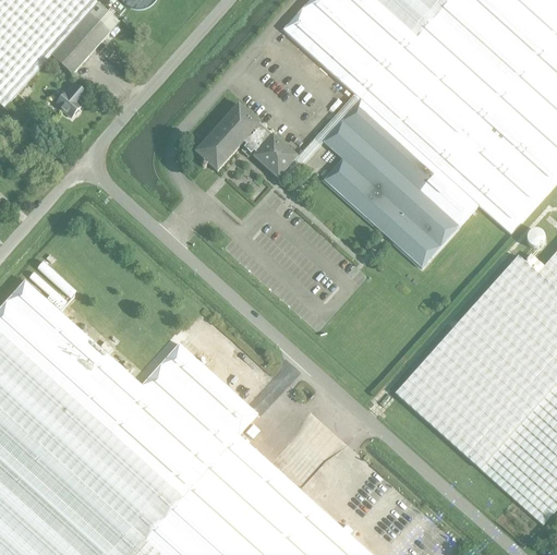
[(0,103),(3,107),(50,55),(46,50),(89,0),(0,0),(0,103)]
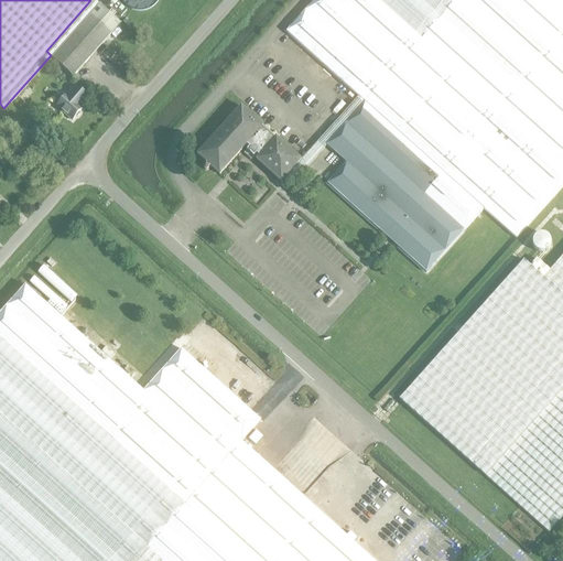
[(120,21),(97,0),(90,0),(46,51),(51,55),(73,74),(96,47),(120,21)]
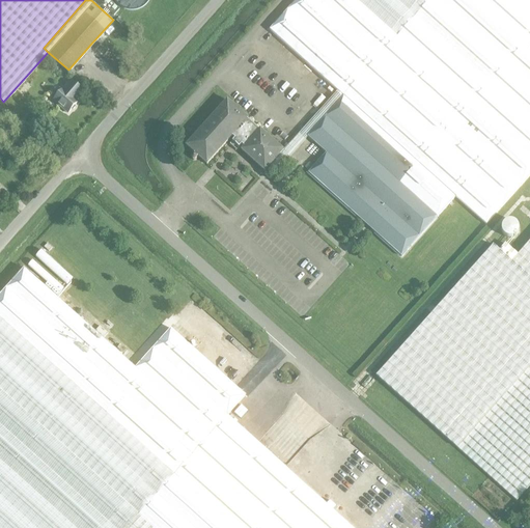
[(293,0),(269,27),(337,88),(284,147),(282,149),(272,161),(278,167),(307,134),(326,150),(307,170),(400,254),(454,194),(485,222),(529,171),(529,0),(293,0)]
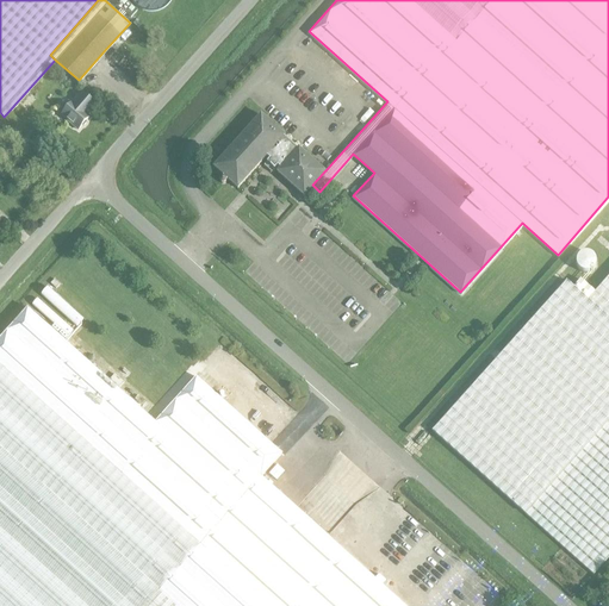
[(86,111),(94,101),(82,91),(74,100),(72,99),(61,112),(70,120),(70,122),(74,125),(75,125),(78,126),(81,123),(82,123),(86,119),(86,117),(89,113),(86,111)]
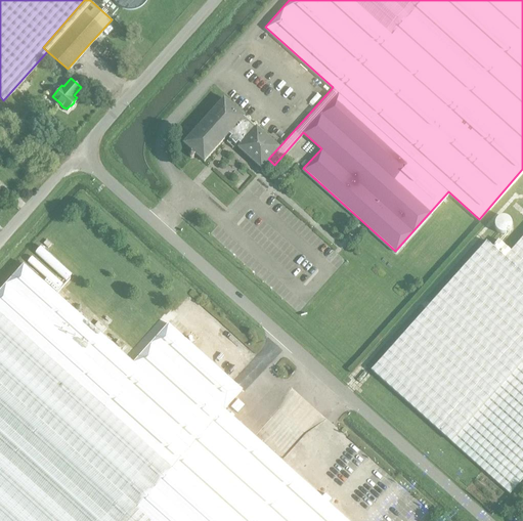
[(184,142),(191,148),(190,150),(188,152),(188,154),(189,155),(190,156),(192,155),(193,154),(195,152),(203,159),(202,159),(204,160),(228,132),(231,134),(226,139),(232,145),(237,140),(241,142),(237,145),(261,167),(268,159),(278,147),(255,127),(254,127),(243,117),(243,116),(222,97),(183,141),(184,142)]
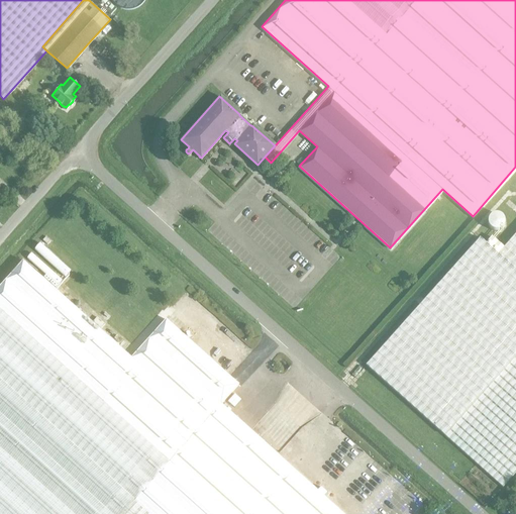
[(46,125),(42,130),(48,135),(53,130),(46,125)]
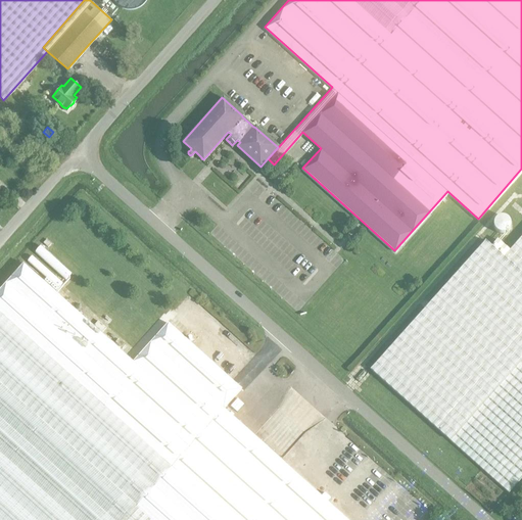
[(503,211),(491,222),(502,233),(513,223),(503,211)]
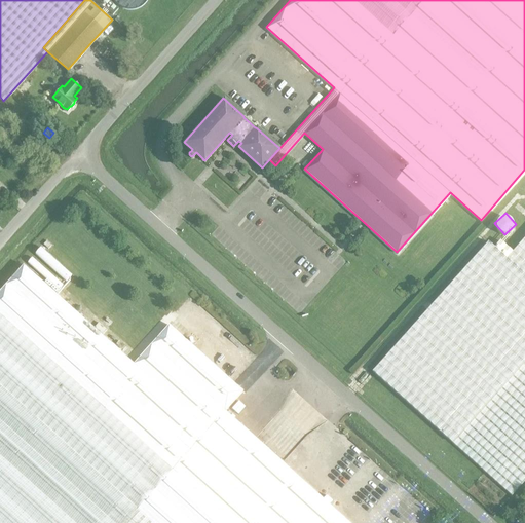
[(524,234),(512,250),(499,238),(494,245),(488,239),(373,368),(452,440),(524,358),(524,234)]
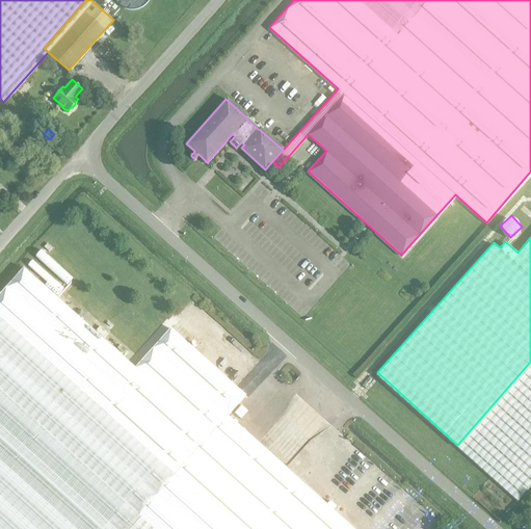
[(41,247),(35,254),(67,283),(72,275),(41,247)]
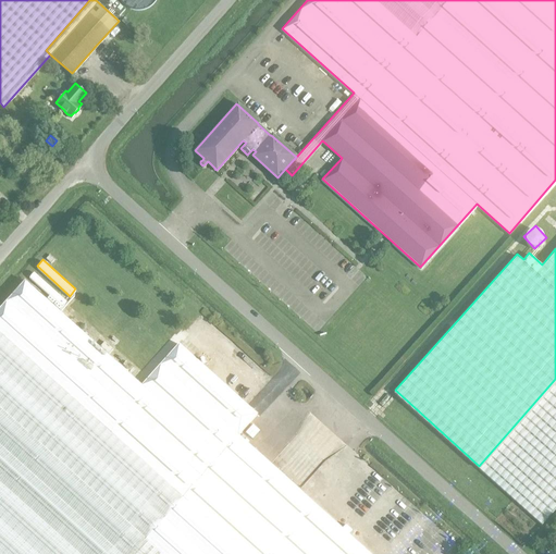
[(34,269),(28,275),(61,305),(66,298),(34,269)]
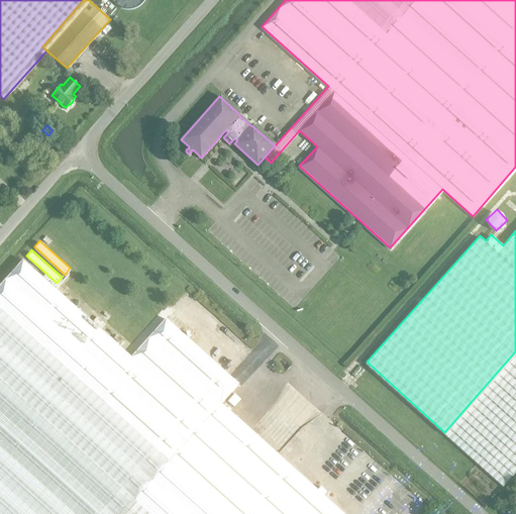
[(22,258),(0,283),(0,513),(345,513),(324,494),(327,491),(321,485),(317,489),(221,402),(238,382),(166,317),(131,355),(22,258)]
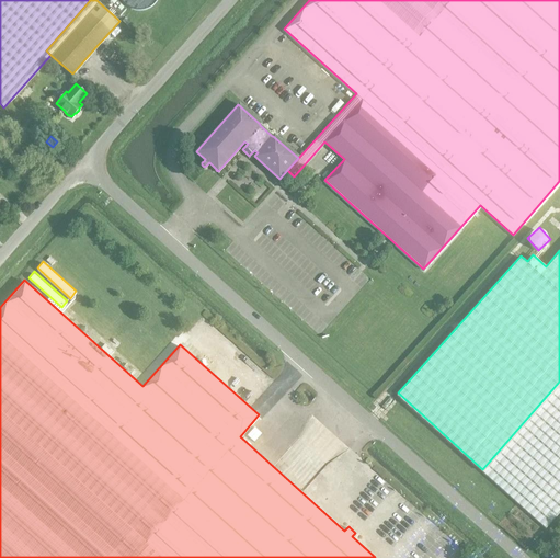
[(105,342),(101,346),(109,354),(113,349),(105,342)]
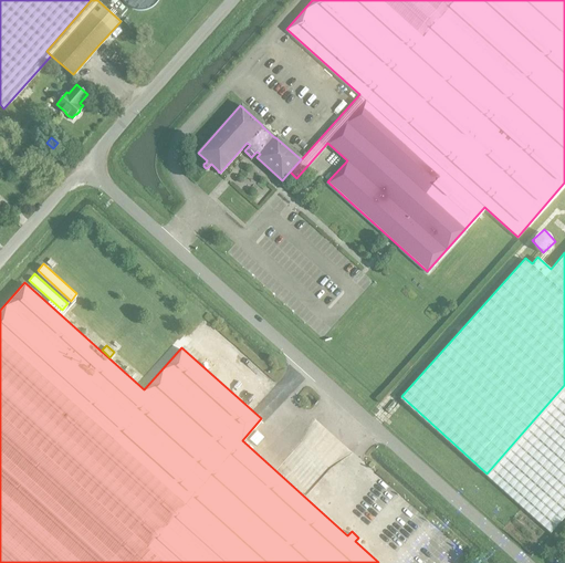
[(132,375),(135,371),(127,364),(123,368),(132,375)]
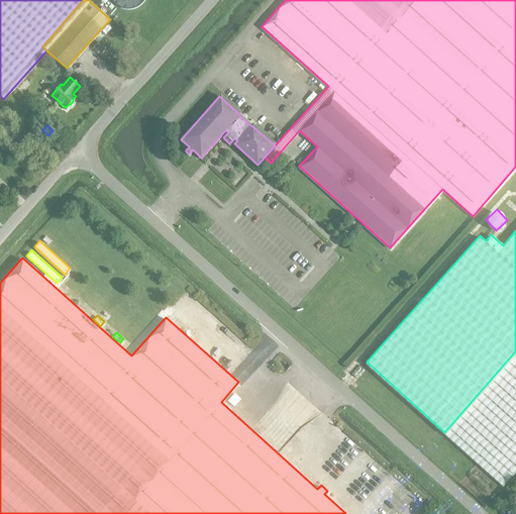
[(515,351),(444,432),(502,485),(515,469),(515,351)]
